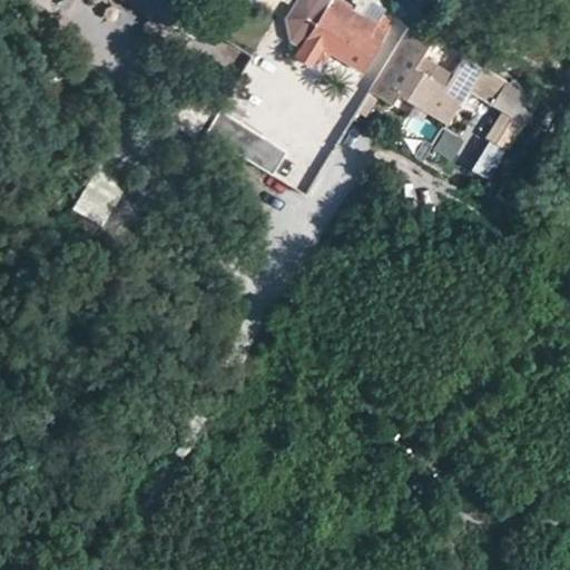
[(324,7),(327,0),(295,0),(285,17),(291,39),(301,45),(324,7)]
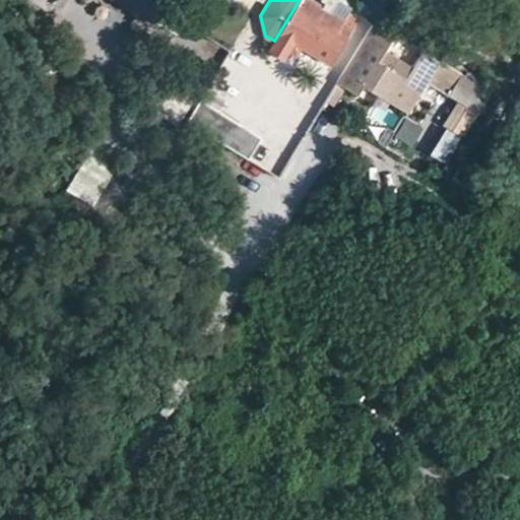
[(330,11),(337,0),(319,0),(317,3),(330,11)]
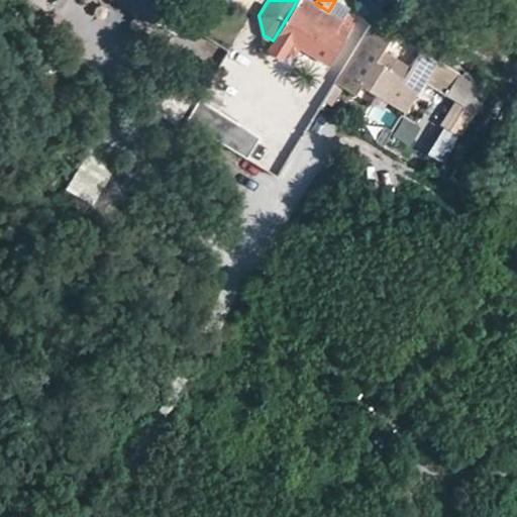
[(365,0),(358,11),(372,19),(383,0),(365,0)]
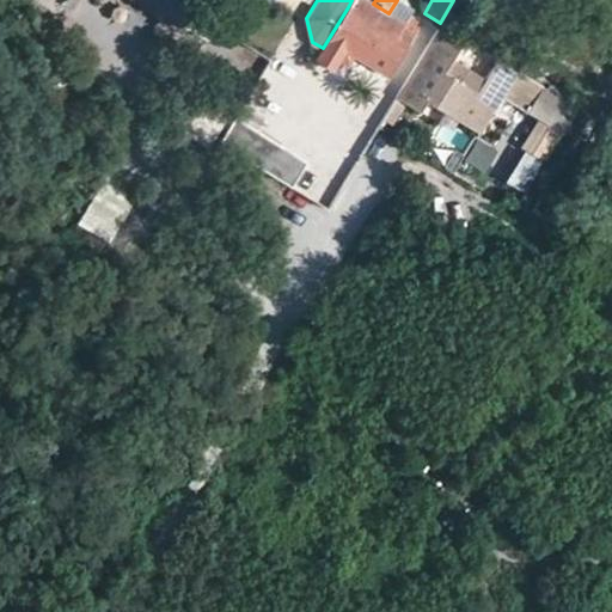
[(323,48),(317,59),(332,69),(340,57),(348,65),(355,54),(386,74),(414,31),(404,24),(396,38),(348,7),(323,48)]
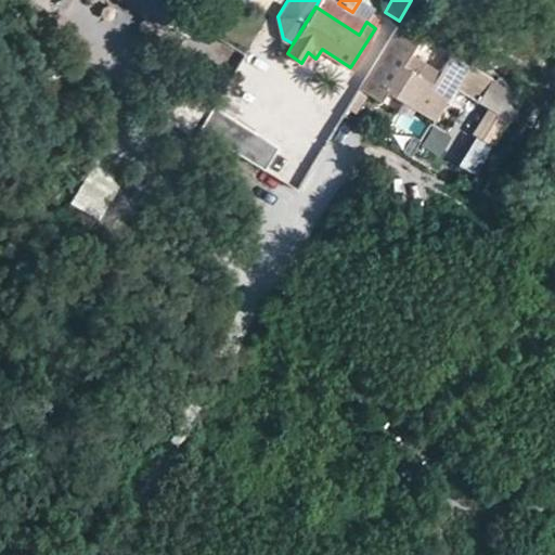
[(379,52),(364,76),(417,110),(431,85),(416,74),(422,65),(407,55),(401,65),(379,52)]
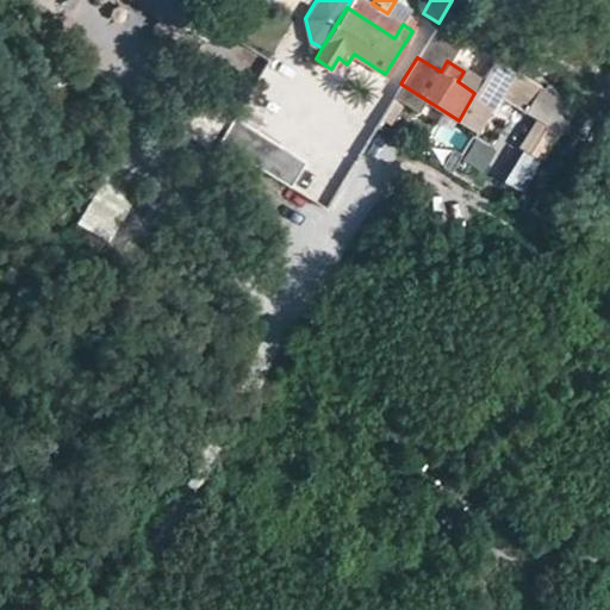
[(200,110),(190,138),(212,147),(223,117),(200,110)]
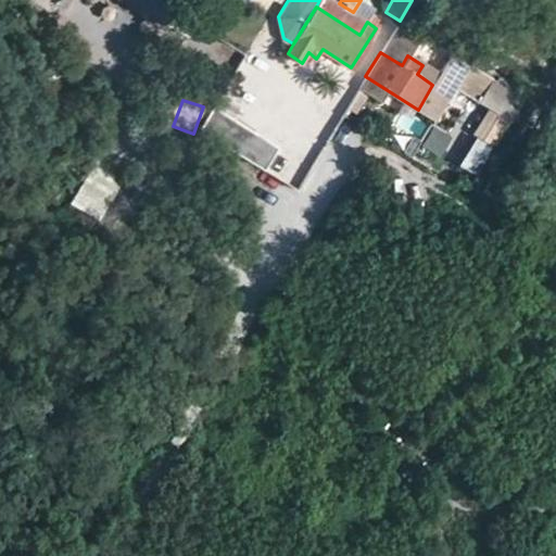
[(218,109),(203,131),(265,172),(279,149),(218,109)]
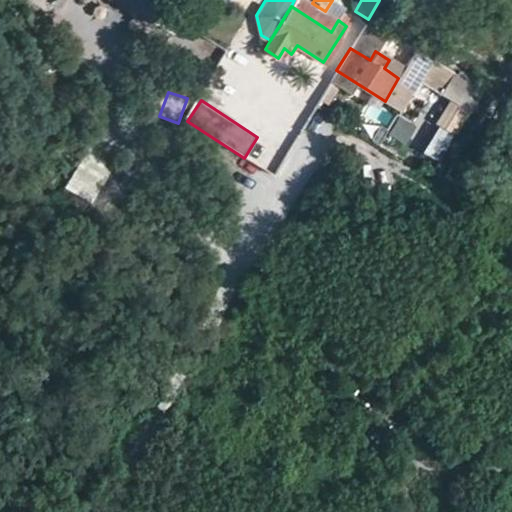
[(442,165),(457,139),(438,128),(423,154),(442,165)]
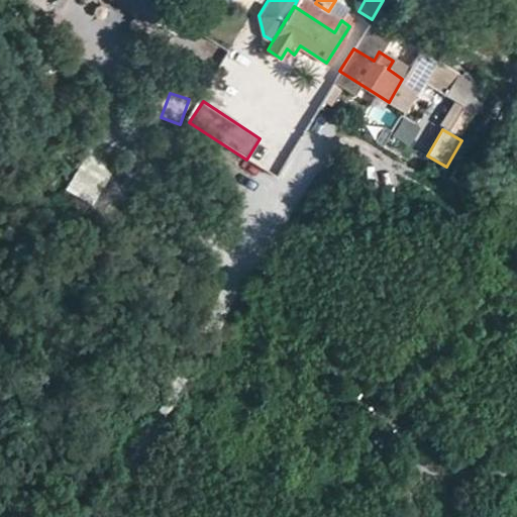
[(90,146),(62,202),(92,217),(120,162),(90,146)]
